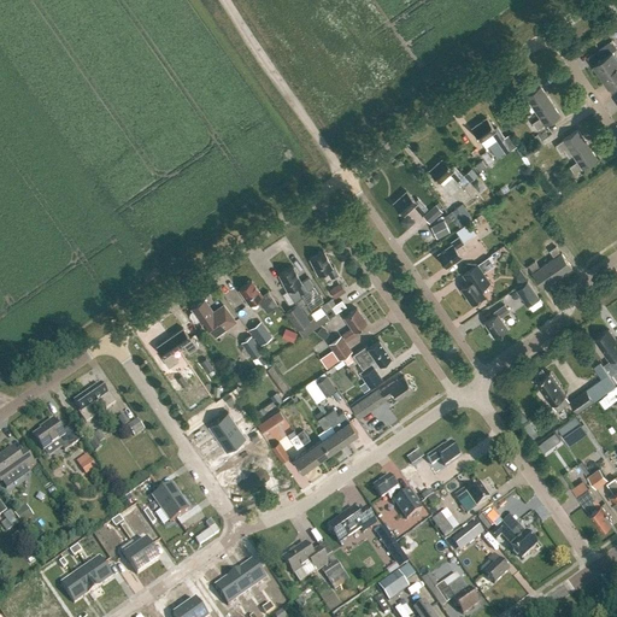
[(594,63),(601,75),(616,64),(616,58),(612,51),(616,47),(612,40),(598,50),(604,57),(595,63),(594,63)]
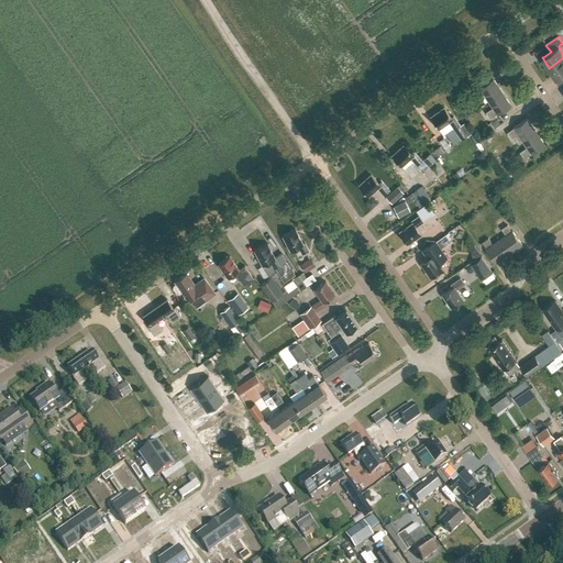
[(542,43),(536,47),(539,54),(545,50),(542,43)]
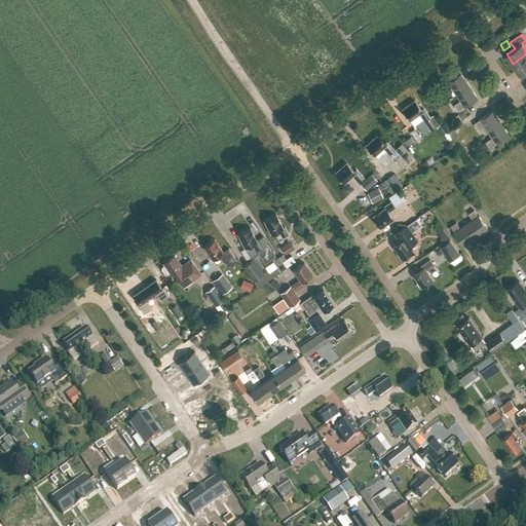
[(525,54),(513,64),(520,74),(521,73),(520,73),(525,69),(525,54)]
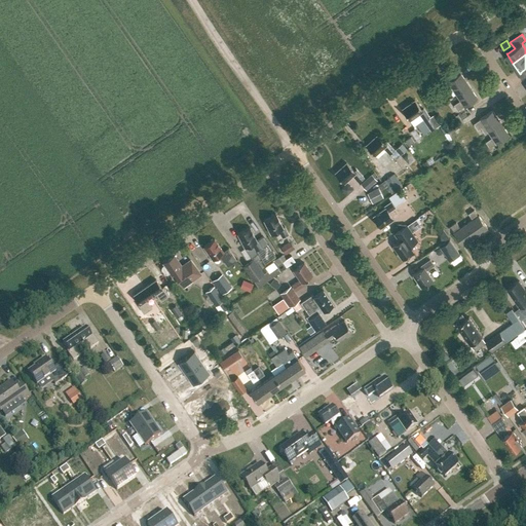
[(451,88),(455,95),(468,86),(460,74),(447,82),(448,83),(442,87),(446,92),(451,88)]
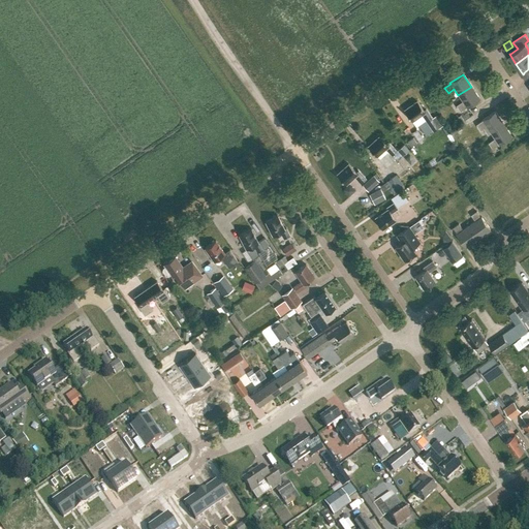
[(457,105),(460,111),(466,106),(466,107),(479,99),(471,87),(458,95),(462,101),(457,105)]
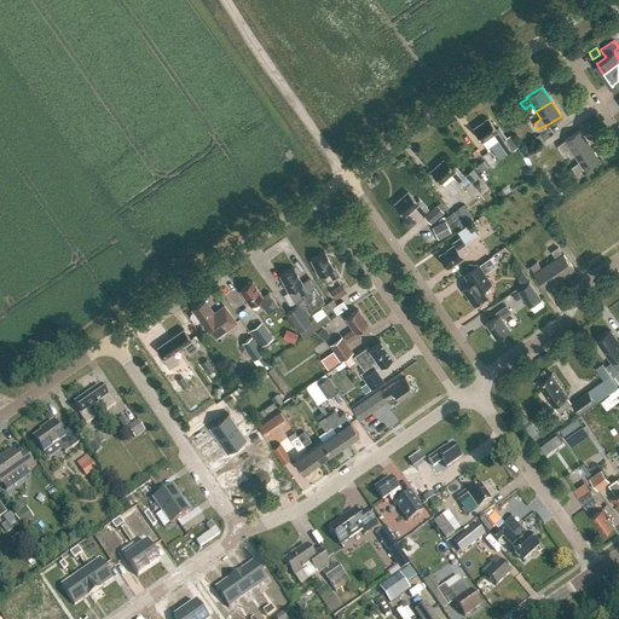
[(493,133),(499,143),(505,139),(498,127),(496,128),(487,117),(473,128),(481,142),(493,133)]
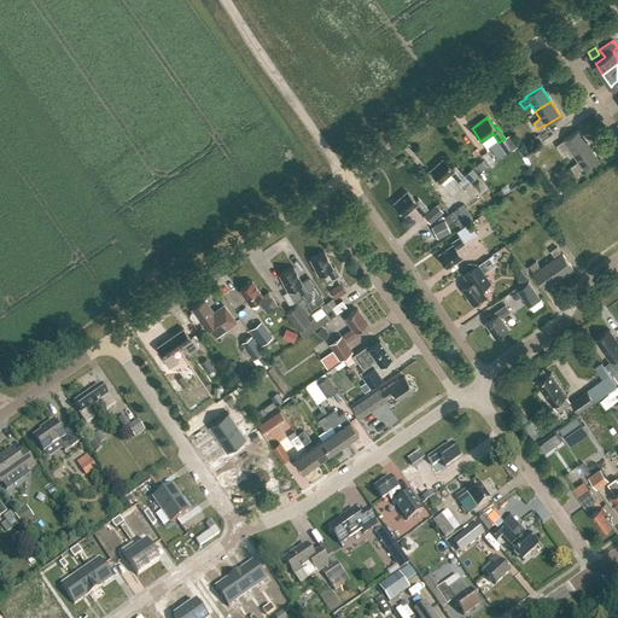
[(587,146),(582,150),(588,157),(593,153),(587,146)]
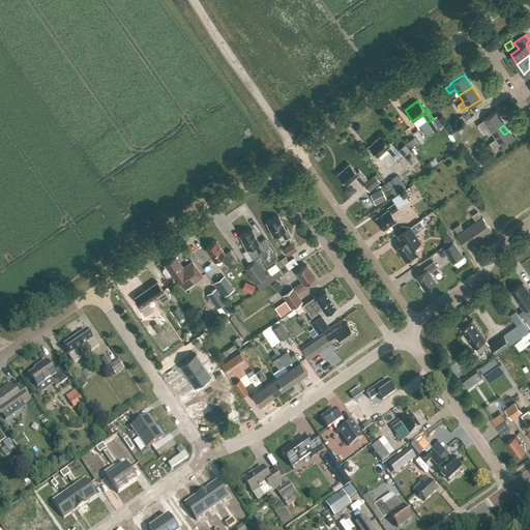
[(417,129),(413,133),(419,142),(423,139),(417,129)]
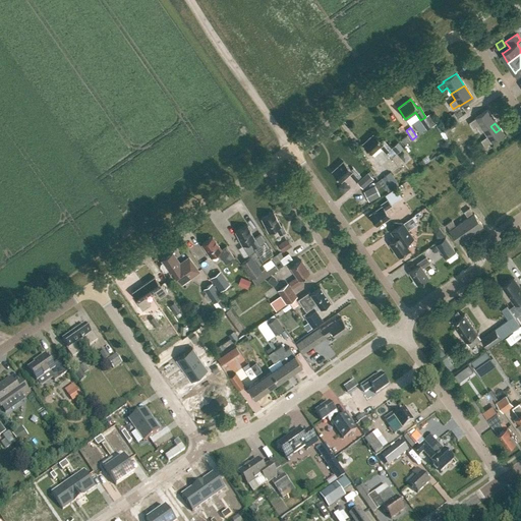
[(386,154),(390,159),(396,153),(392,148),(391,149),(384,140),(382,141),(373,133),(362,143),(371,154),(380,146),(386,153),(386,154)]
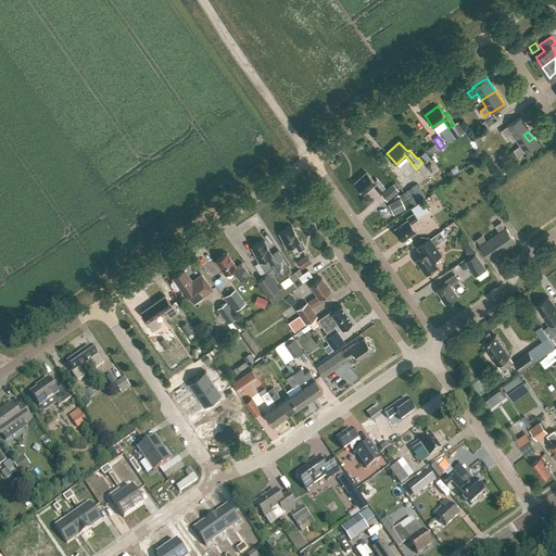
[(374,181),(366,172),(354,182),(363,193),(373,185),(379,192),(384,188),(376,179),(374,181)]
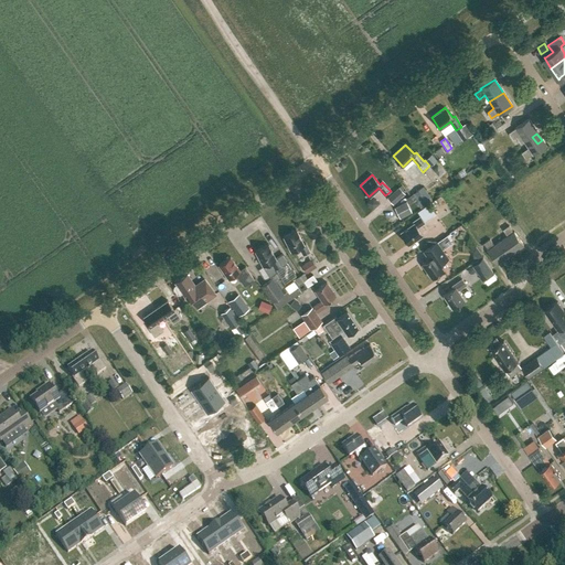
[(400,187),(387,198),(393,204),(405,193),(400,187)]
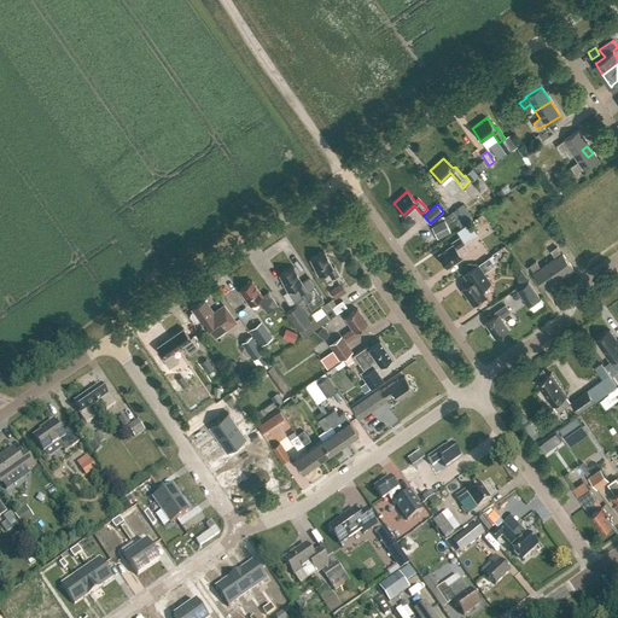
[(458,225),(460,228),(472,219),(462,204),(444,216),(448,222),(453,220),(458,226),(458,225)]
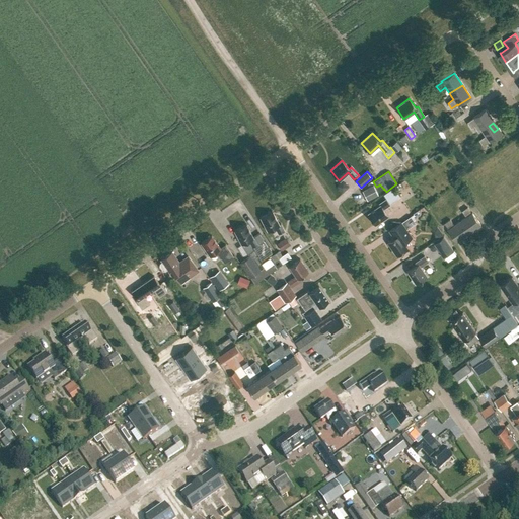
[(383,194),(389,203),(400,196),(396,191),(399,188),(396,184),(383,194)]
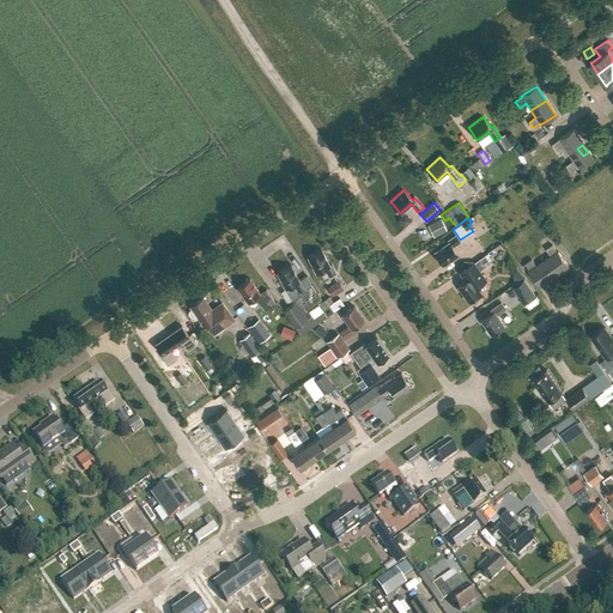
[(428,225),(434,236),(447,230),(441,219),(428,225)]
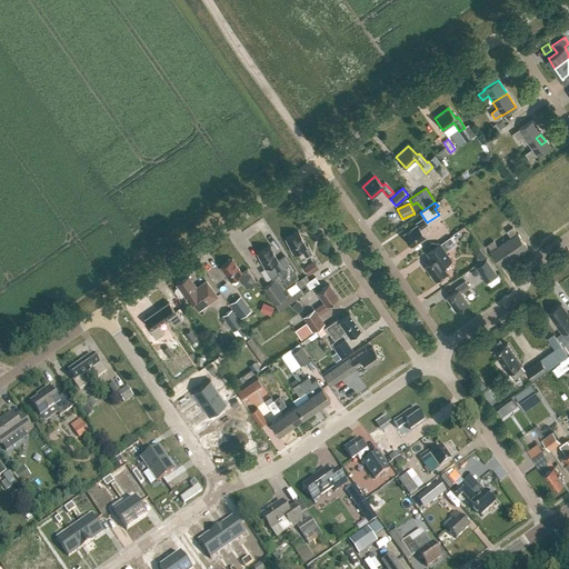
[(422,218),(416,223),(417,225),(402,235),(411,246),(426,236),(420,228),(427,223),(422,218)]
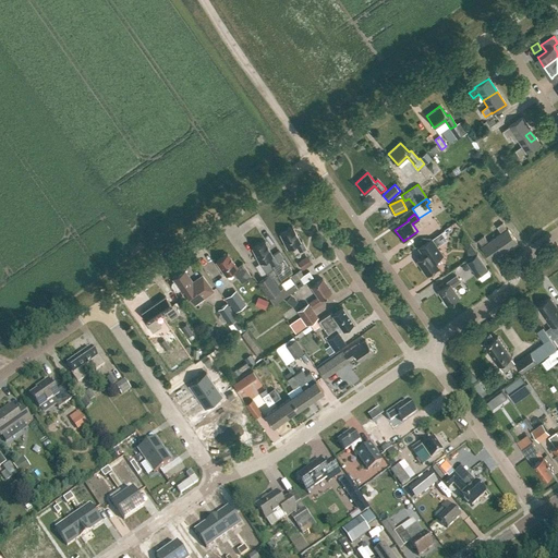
[(305,249),(302,240),(300,241),(292,227),(280,233),(288,249),(295,244),(299,252),(305,249)]
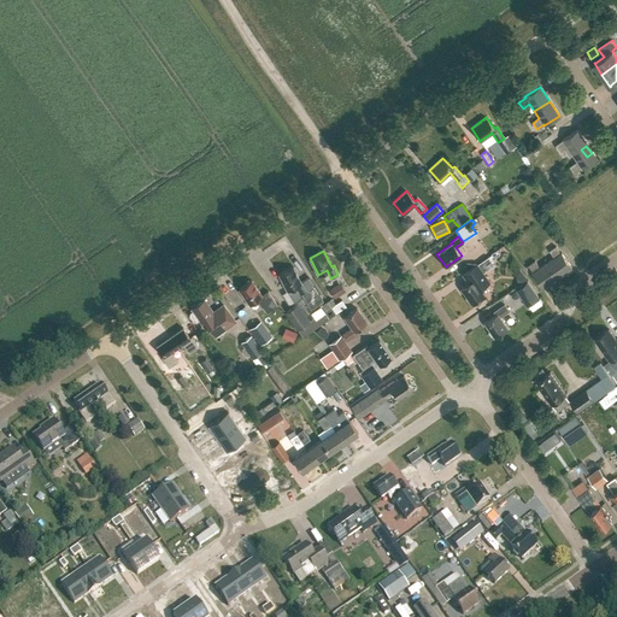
[(460,288),(471,304),(483,294),(479,288),(488,281),(483,274),(495,265),(492,260),(500,256),(497,251),(463,274),(469,283),(460,288)]
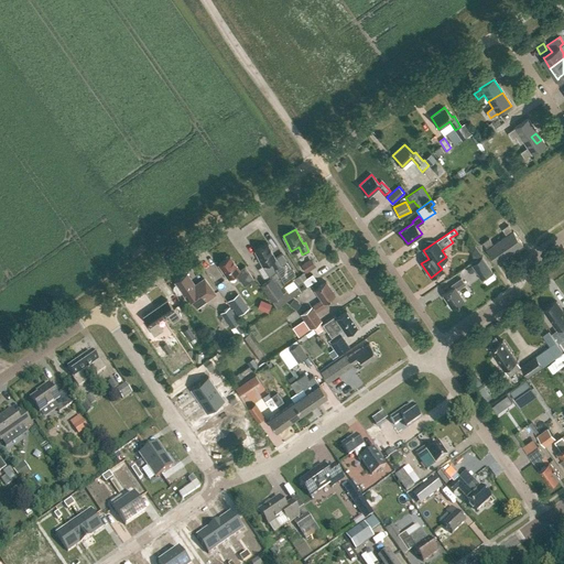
[(281,266),(277,258),(274,258),(268,243),(255,250),(262,266),(270,261),(274,269),(281,266)]
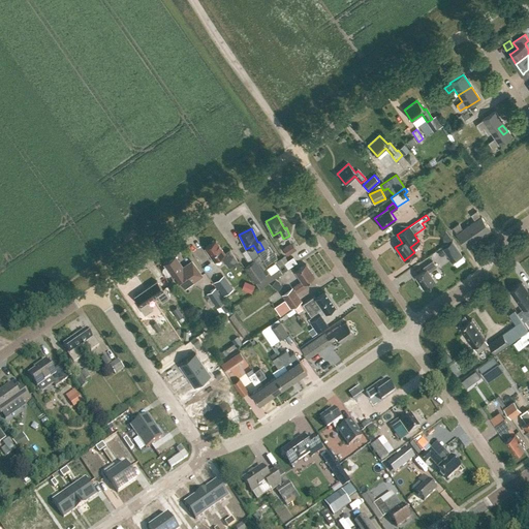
[(214,261),(221,256),(228,268),(238,261),(229,249),(224,253),(216,240),(205,248),(214,261)]
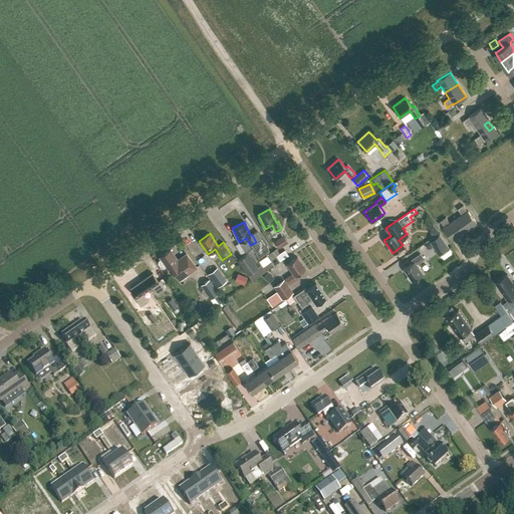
[(440,235),(430,242),(439,255),(449,248),(440,235)]
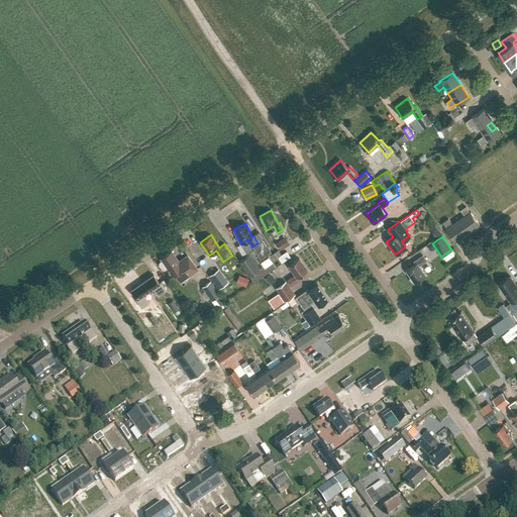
[(282,238),(276,242),(281,250),(287,245),(282,238)]
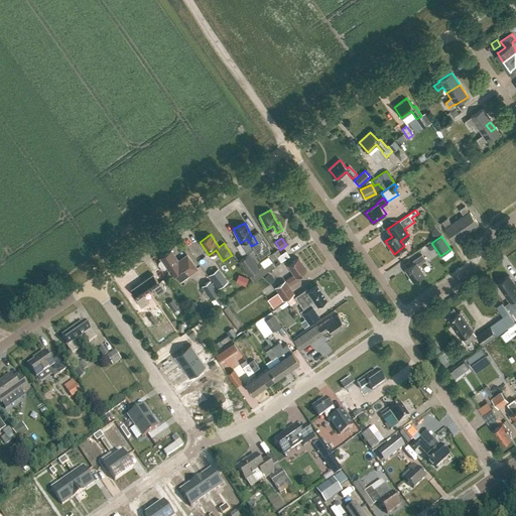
[(274,259),(277,257),(281,262),(289,256),(285,251),(280,254),(277,249),(270,254),(274,259)]
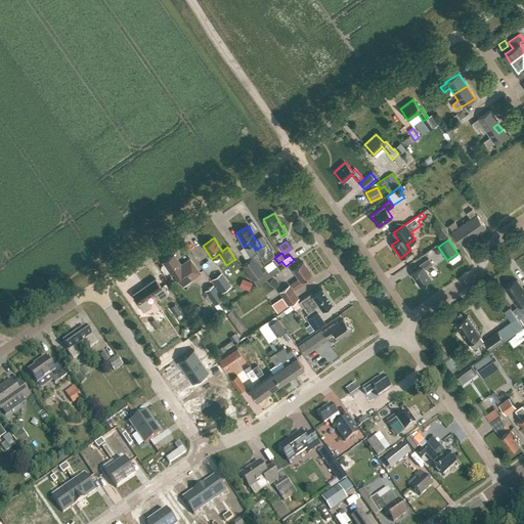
[(173,255),(164,262),(176,278),(177,277),(182,285),(200,272),(190,259),(181,266),(173,255)]
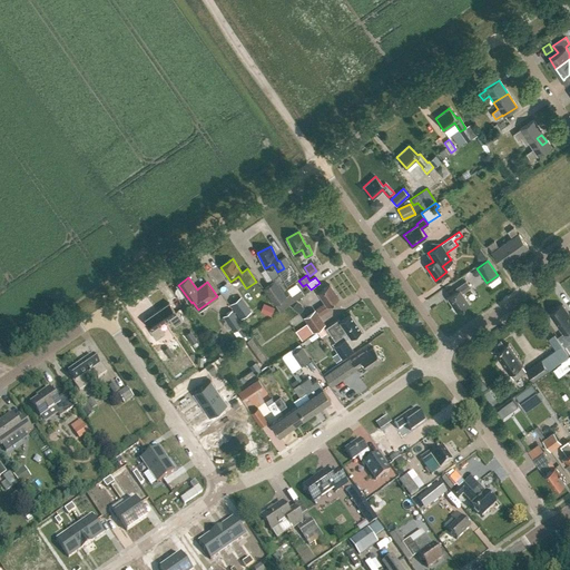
[(263,287),(274,303),(286,295),(275,278),(263,287)]
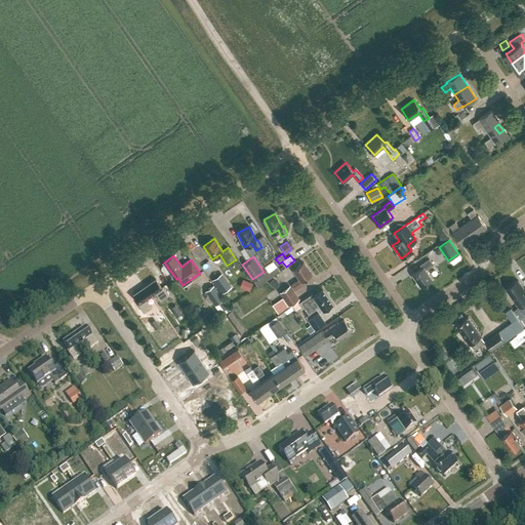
[(263,265),(268,272),(277,266),(271,258),(263,265)]
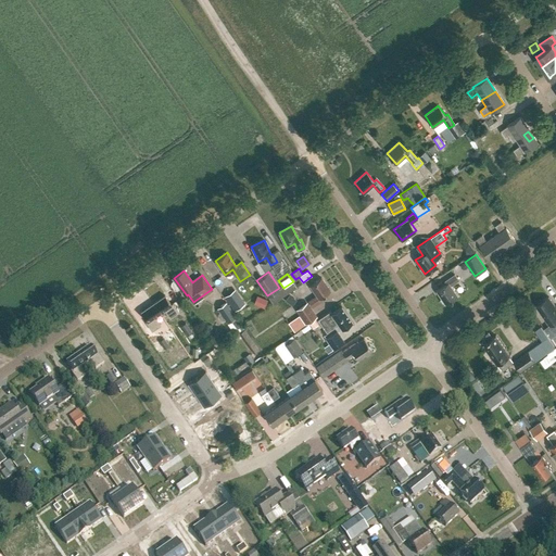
[(436,290),(445,304),(457,295),(450,286),(458,279),(455,275),(444,281),(446,283),(436,290)]
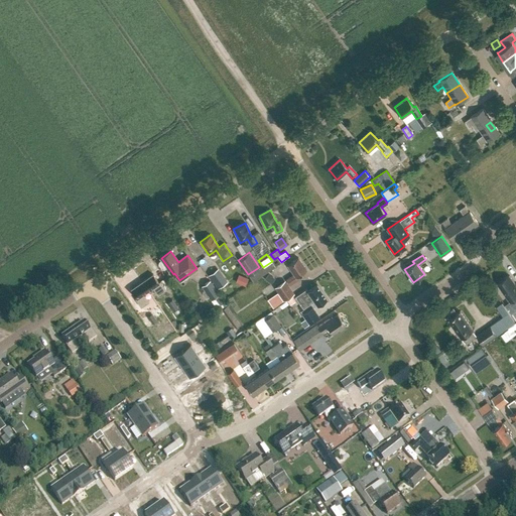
[(285,279),(289,284),(298,278),(297,276),(306,270),(297,257),(286,264),(293,274),(285,279)]
